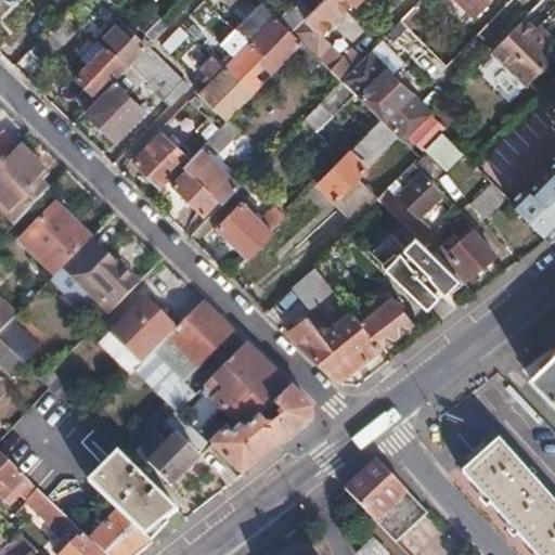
[(323,0),(311,13),(291,33),(302,43),(318,59),(327,50),(318,40),(351,4),(355,5),(360,0),(323,0)]
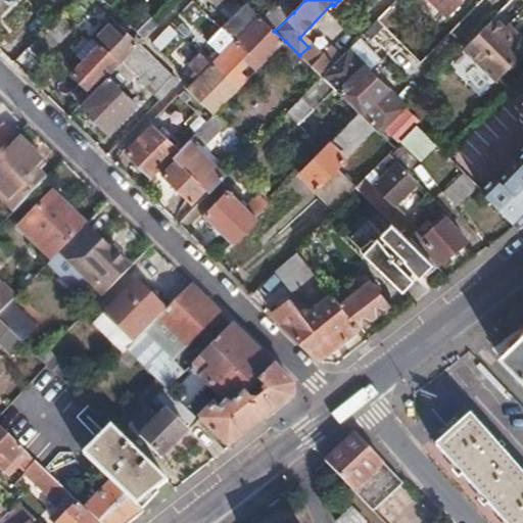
[(438,0),(452,12),(464,0),(438,0)]
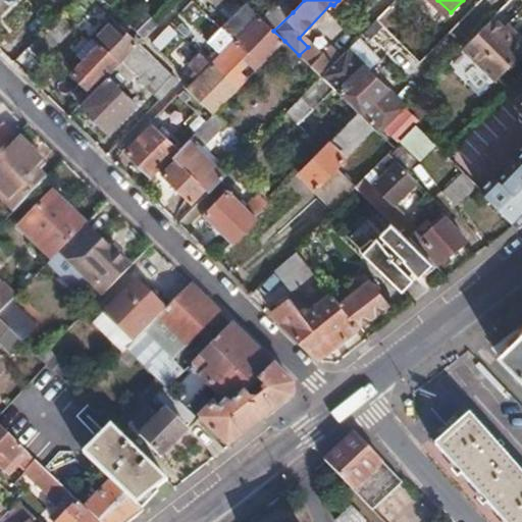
[(280,1),(262,20),(273,31),(293,12),(280,1)]
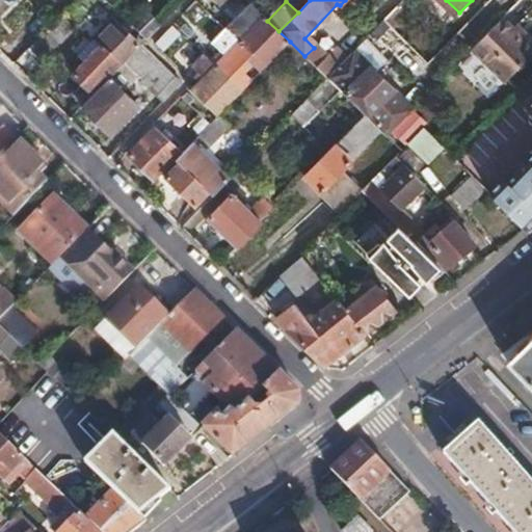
[(191,89),(218,116),(220,114),(242,90),(265,68),(282,50),(290,42),(278,31),(267,21),(249,3),(227,28),(214,42),(225,53),(216,63),(204,52),(192,64),(204,77),(196,85),(191,89)]
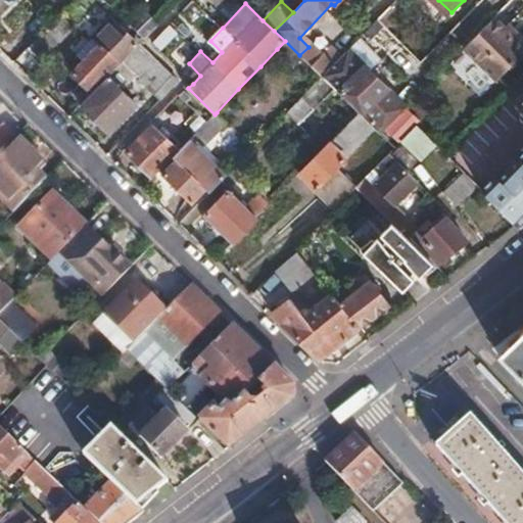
[(144,10),(129,26),(144,40),(159,25),(144,10)]
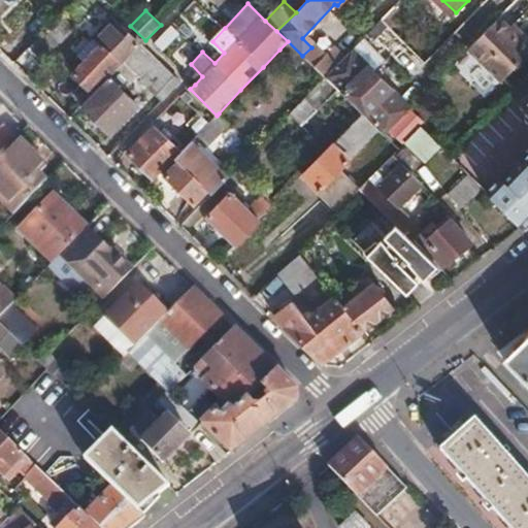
[(504,11),(473,43),(507,75),(527,54),(527,34),(526,32),(515,22),(504,11)]
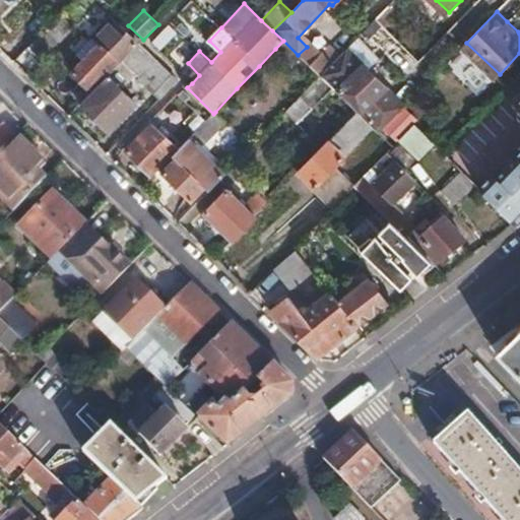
[(61,15),(47,30),(59,43),(73,27),(61,15)]
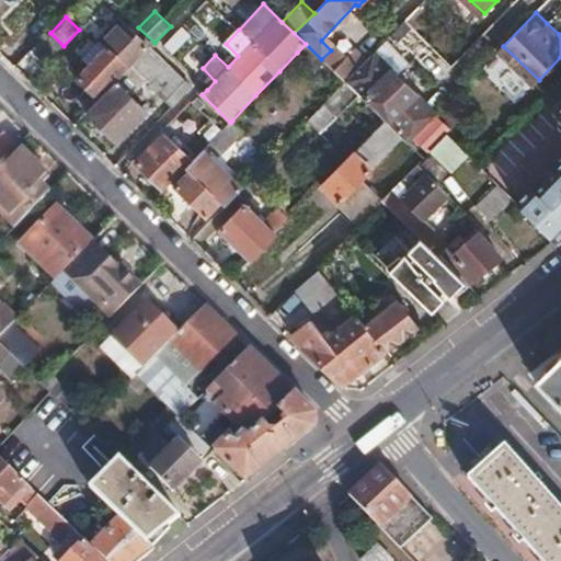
[(547,23),(559,34),(560,31),(560,27),(551,19),(547,23)]
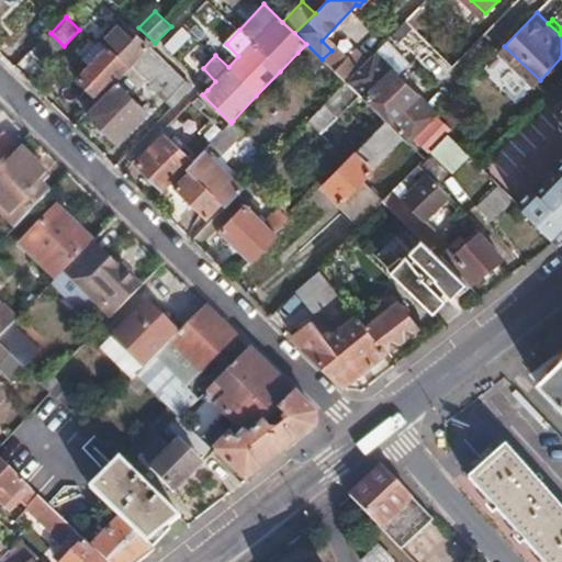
[(406,21),(391,37),(417,63),(433,47),(406,21)]
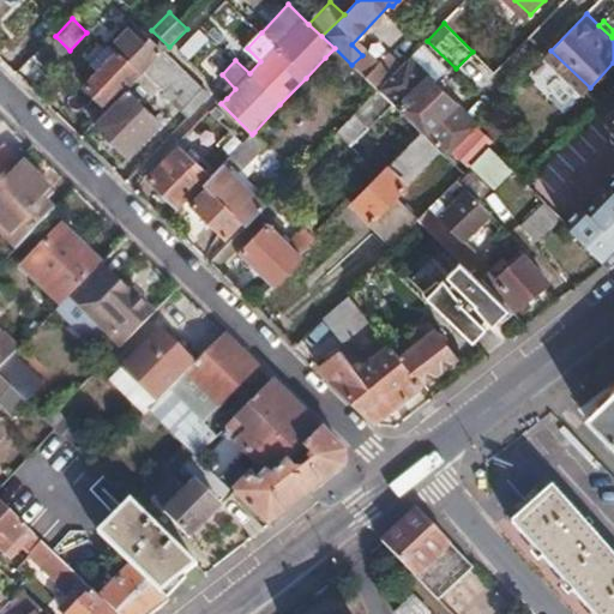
[(97,120),(126,90),(162,54),(130,24),(109,46),(118,53),(97,74),(84,88),(97,101),(88,112),(97,120)]
